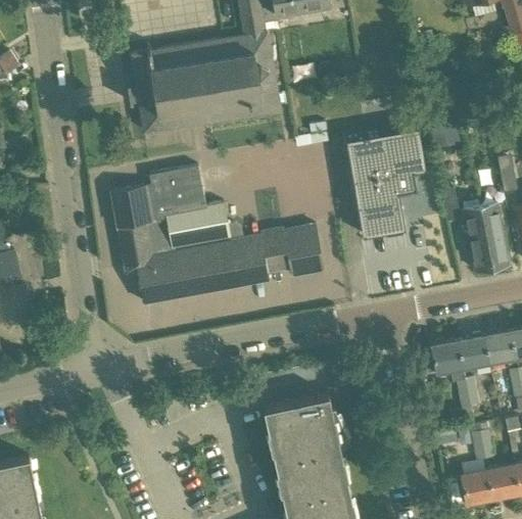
[(276,16),(272,0),(238,0),(244,37),(265,34),(264,26),(277,22),(276,16)]
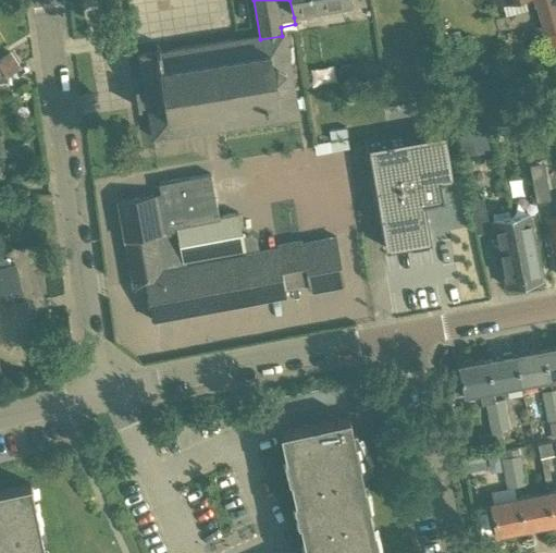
[(289,0),(294,17),(351,7),(350,0),(289,0)]
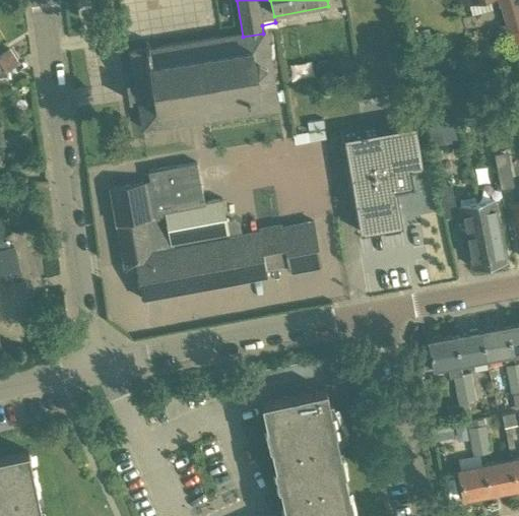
[(518,0),(498,0),(506,26),(498,29),(500,38),(510,36),(518,33),(518,0)]
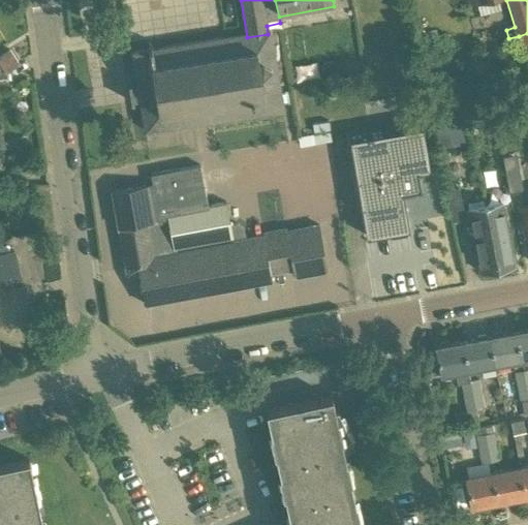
[(247,37),(146,54),(132,56),(145,135),(283,113),(270,33),(268,34),(247,37)]
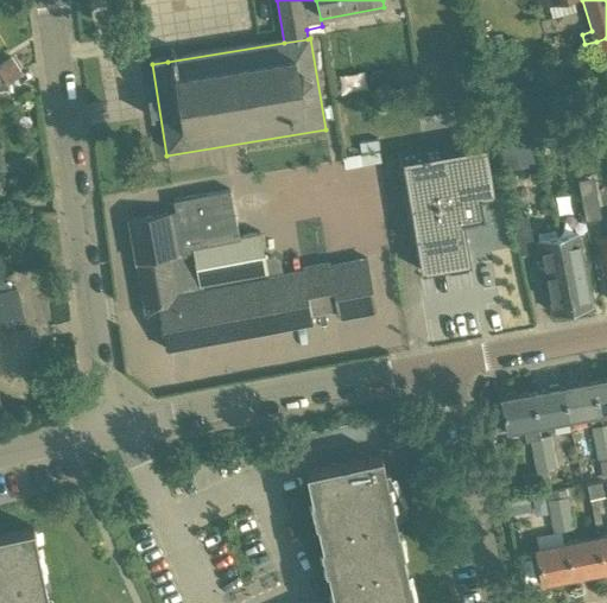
[(606,38),(596,42),(601,57),(606,55),(606,38)]
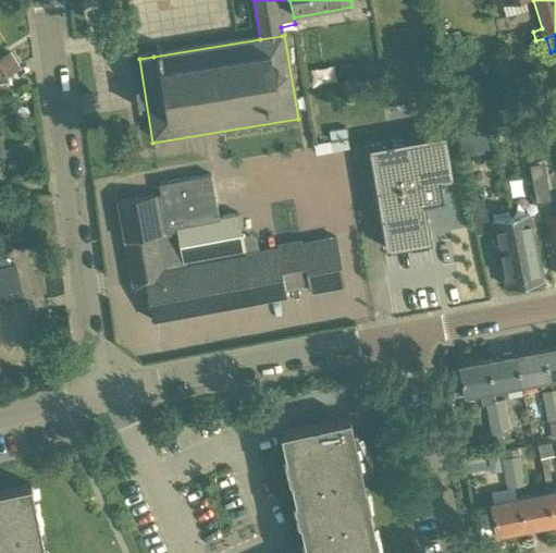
[(0,84),(7,84),(7,78),(20,70),(11,57),(0,63),(0,84)]
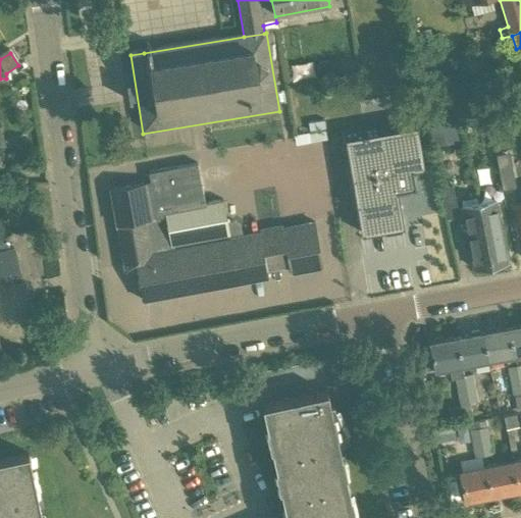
[(520,102),(512,105),(514,115),(520,112),(520,102)]
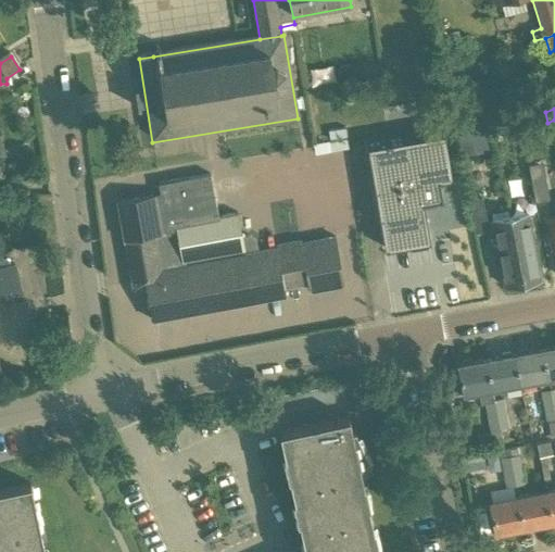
[(503,124),(506,137),(507,140),(520,138),(516,122),(503,124)]
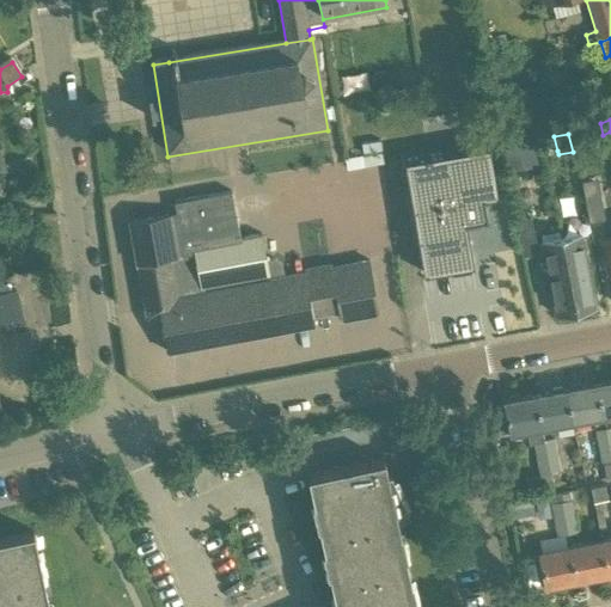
[(506,172),(538,165),(532,141),(501,148),(506,172)]
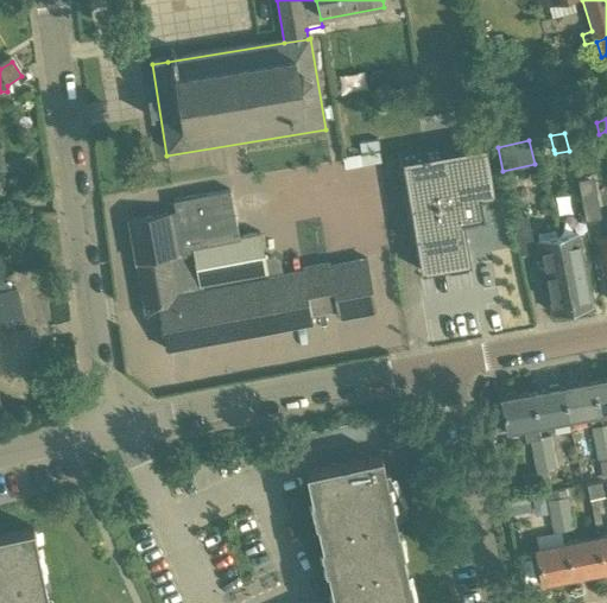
[(403,163),(423,274),(473,265),(465,223),(486,220),(481,198),(495,196),(486,146),(403,163)]
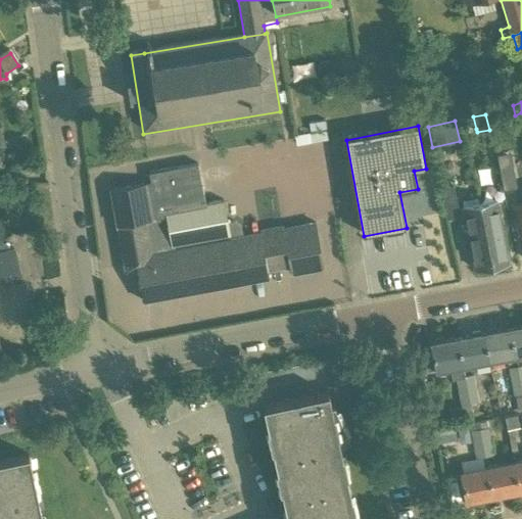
[(151,186),(111,193),(126,275),(138,273),(143,304),(269,280),(268,274),(289,270),(290,276),(324,270),(316,227),(283,233),(282,230),(261,234),(261,237),(243,240),(241,230),(235,226),(228,227),(224,204),(205,207),(198,168),(149,177),(151,186)]
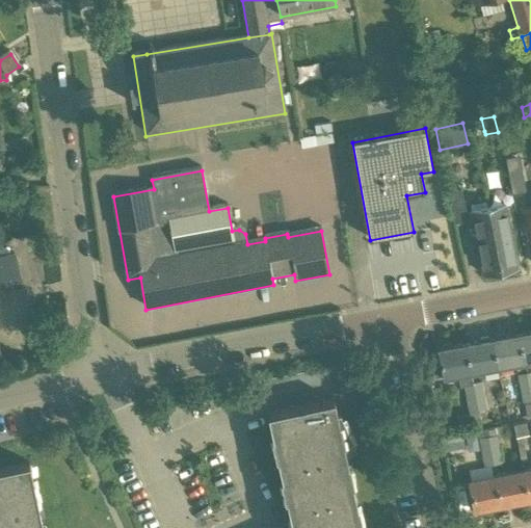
[(526,193),(523,176),(508,179),(511,196),(526,193)]
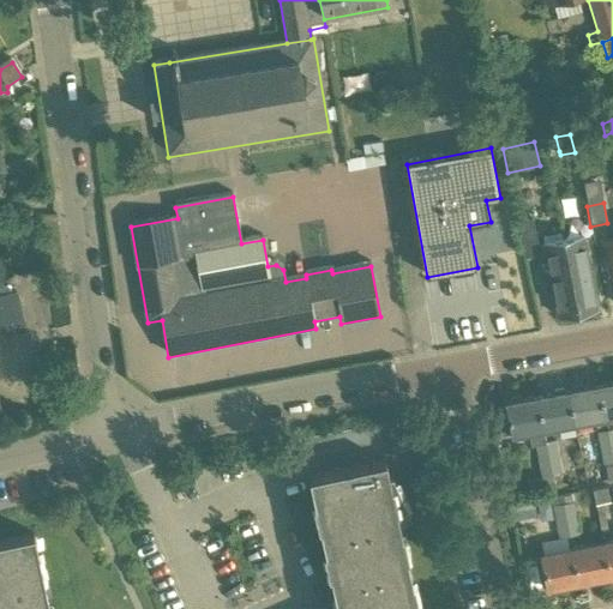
[(533,222),(516,224),(524,261),(540,258),(533,222)]
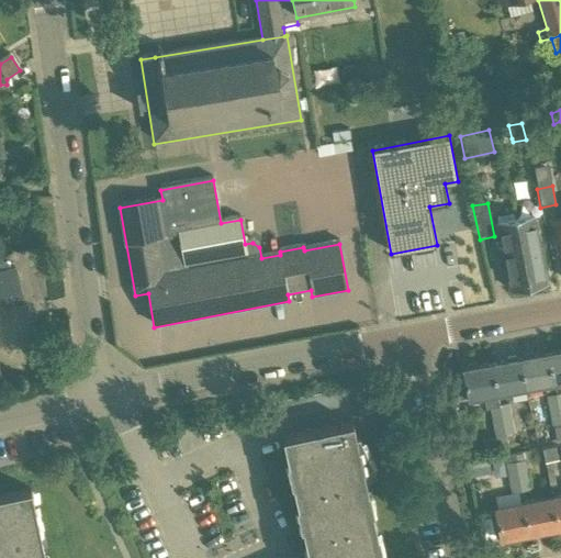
[(535,220),(516,223),(528,290),(547,287),(535,220)]
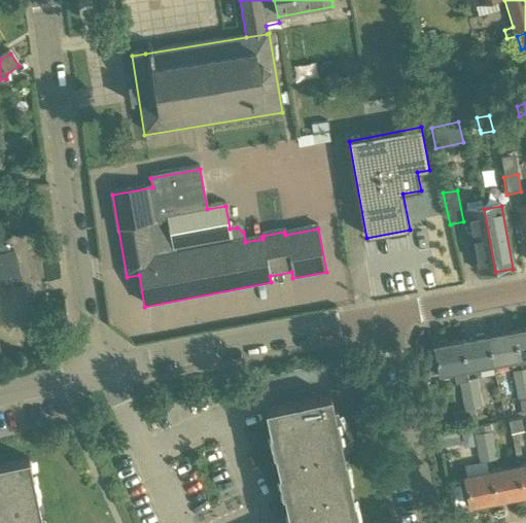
[(495,272),(484,209),(467,212),(478,275),(495,272)]
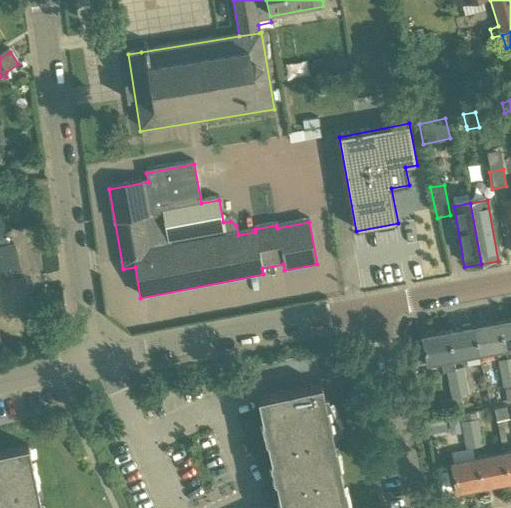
[(14,247),(0,250),(0,343),(0,344),(0,343),(0,281),(21,277),(14,247)]
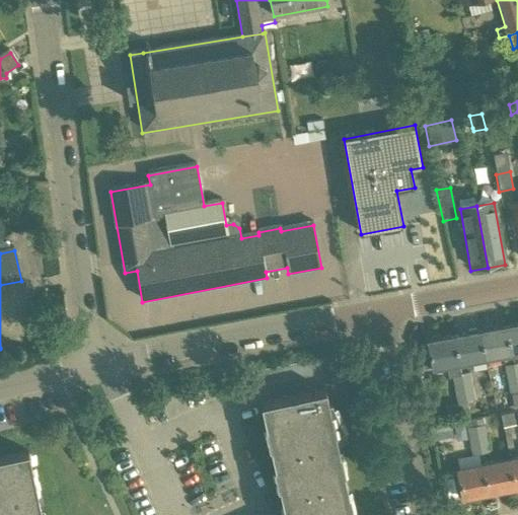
[(517,326),(507,329),(512,357),(517,355),(517,326)]
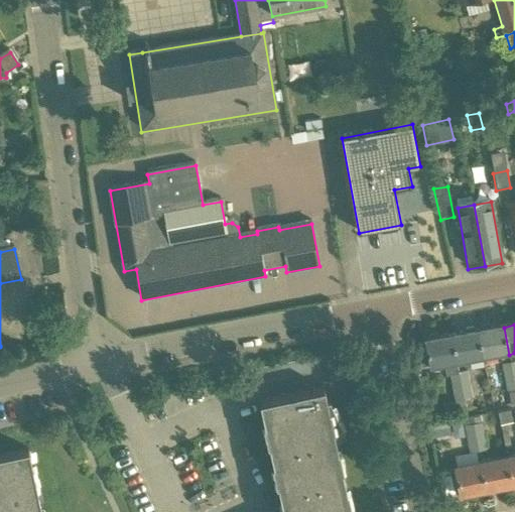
[(482,332),(478,332),(483,359),(509,355),(504,328),(489,330),(489,328),(481,329),(482,332)]
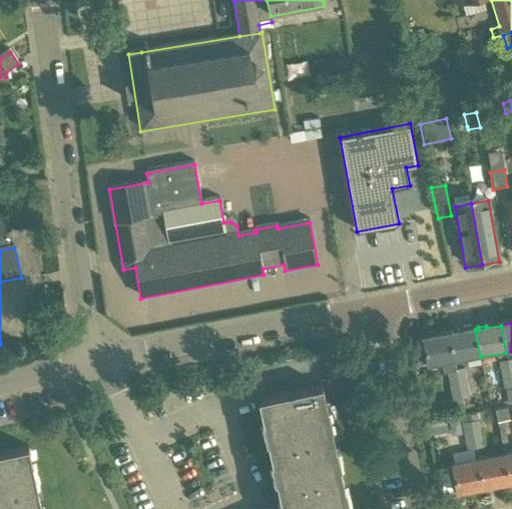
[(464,333),(449,335),(454,362),(480,357),(475,330),(471,331),(471,329),(463,330),(464,333)]
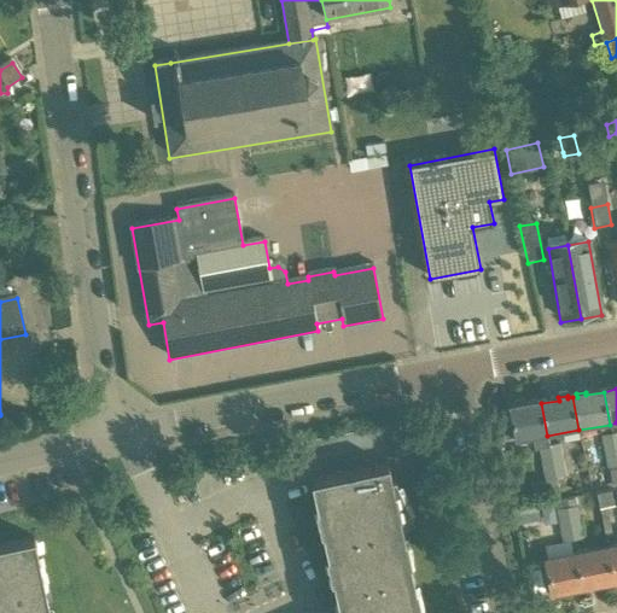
[(516,442),(518,442),(519,450),(546,445),(545,437),(547,436),(541,403),(524,407),(524,404),(514,406),(516,408),(512,409),(512,408),(510,409),(511,414),(500,416),(505,443),(516,442)]
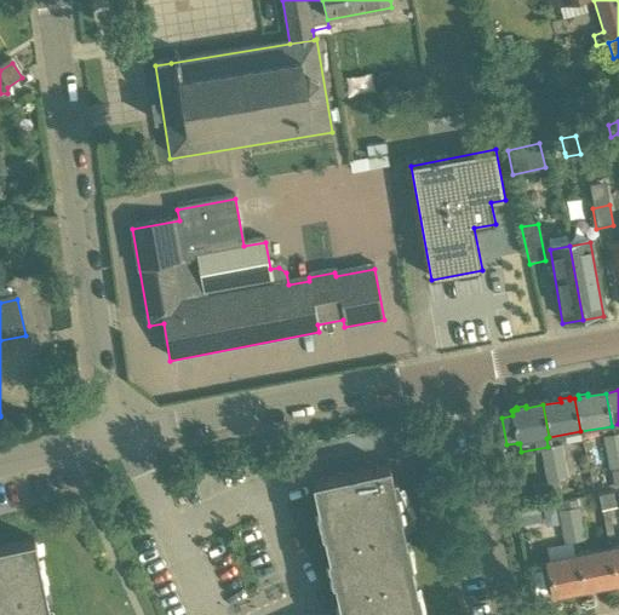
[(618,453),(618,438),(607,441),(609,459),(618,458),(618,453)]
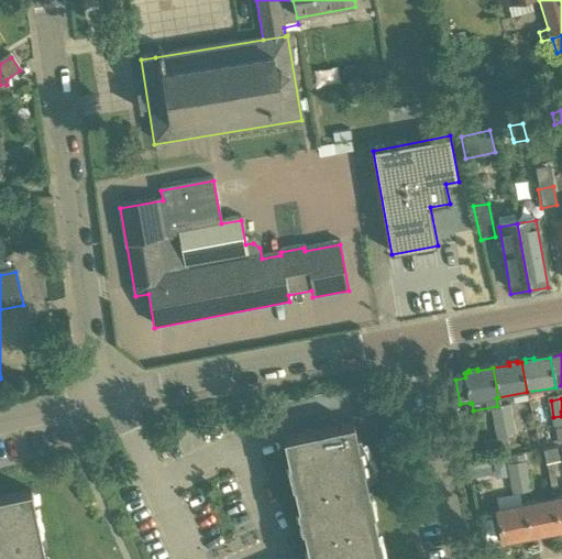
[(243,405),(234,406),(237,415),(245,413),(243,405)]
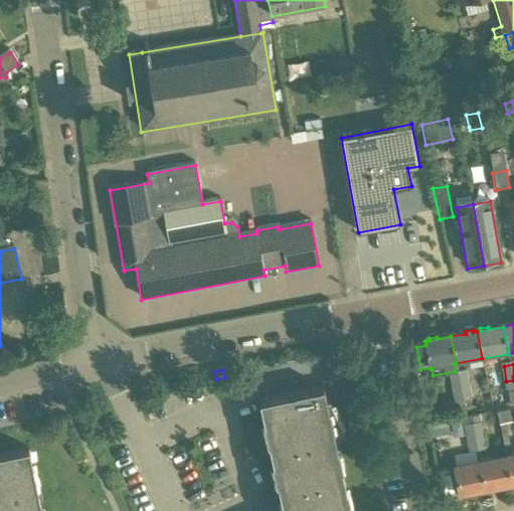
[(470,388),(467,373),(453,376),(455,386),(462,385),(463,389),(470,388)]
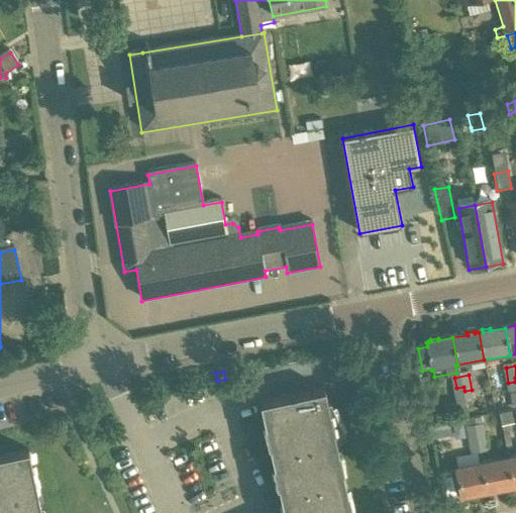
[(474,400),(472,390),(465,391),(463,387),(456,388),(458,403),(467,402),(469,416),(475,415),(473,401),(474,400)]
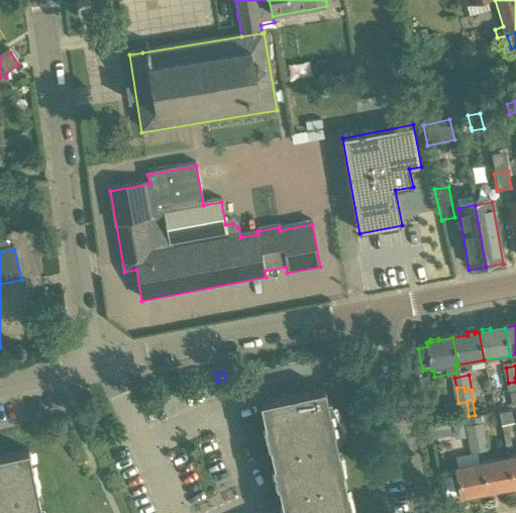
[(330,401),(327,403),(324,389),(261,403),(284,512),(350,512),(335,440),(345,436),(330,401)]
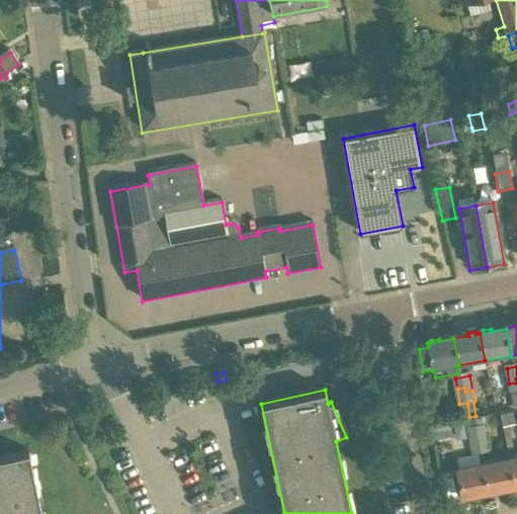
[(515,427),(513,415),(500,418),(503,430),(508,454),(514,453),(509,428),(515,427)]
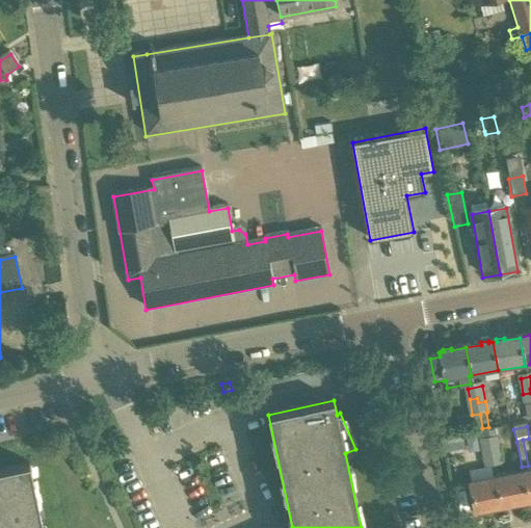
[(499,450),(497,439),(481,442),(484,457),(493,455),(492,451),(499,450)]
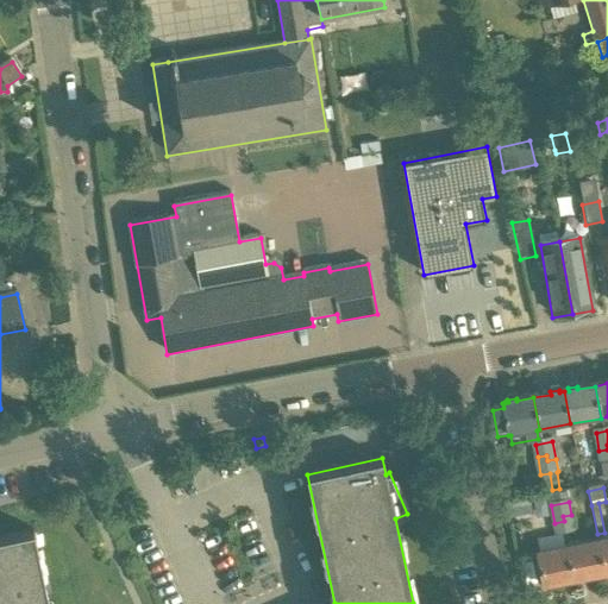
[(575,532),(571,515),(563,516),(564,521),(555,523),(557,535),(575,532)]
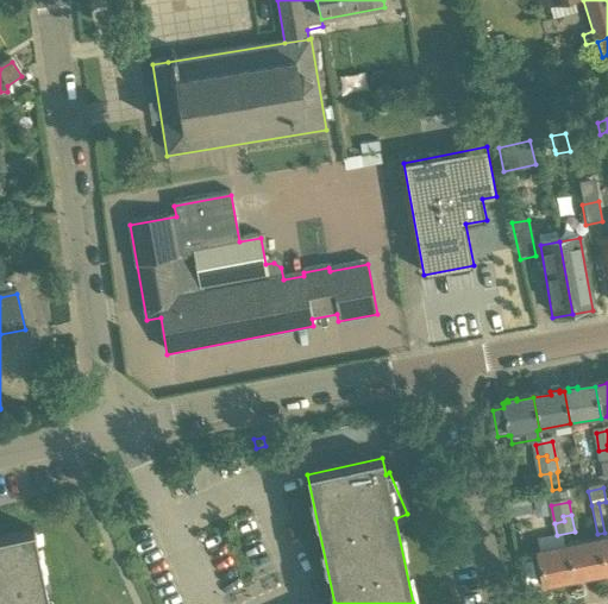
[(49,603),(33,533),(0,540),(0,603),(49,603)]
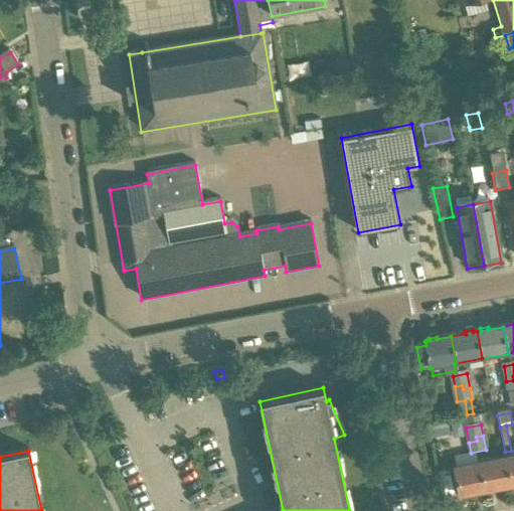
[(512,486),(506,459),(481,464),(487,491),(512,486)]
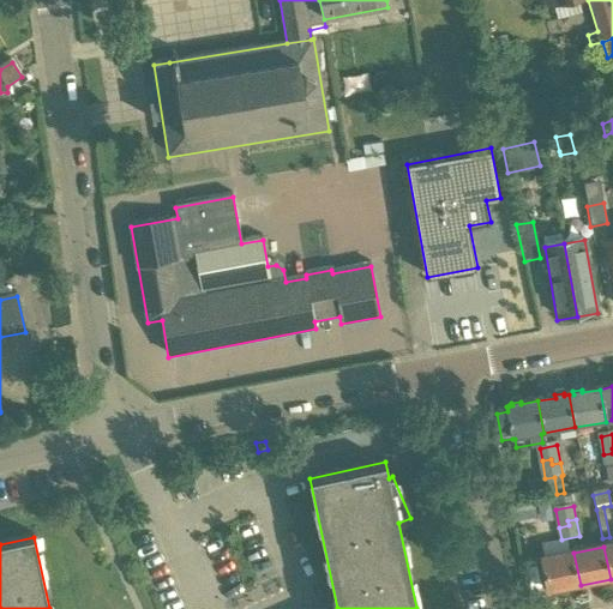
[(581,585),(574,553),(541,559),(548,591),(550,591),(551,598),(568,595),(566,588),(581,585)]
